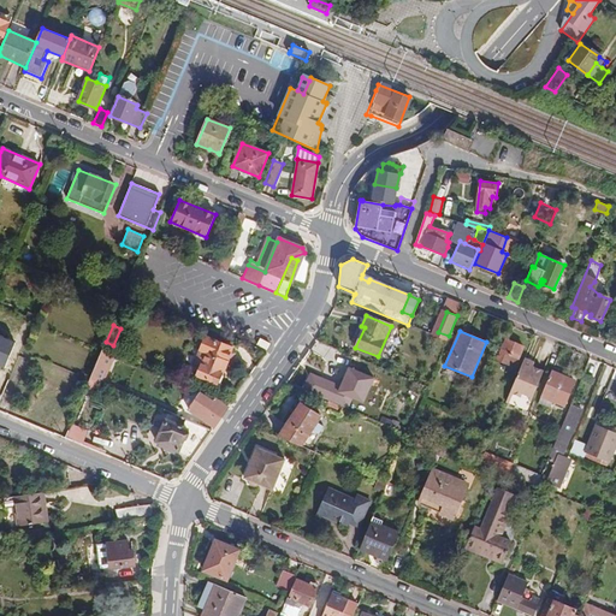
[(0,366),(5,368),(16,342),(0,335),(0,366)]
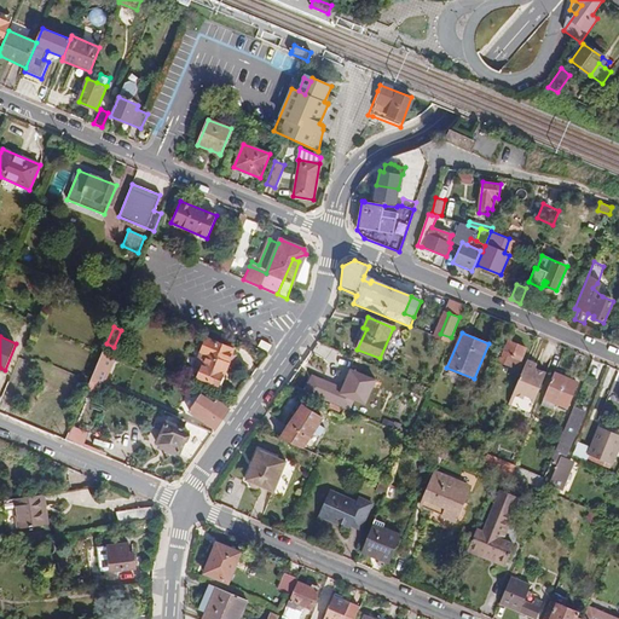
[(207,337),(201,353),(207,356),(197,377),(219,386),(233,350),(207,337)]
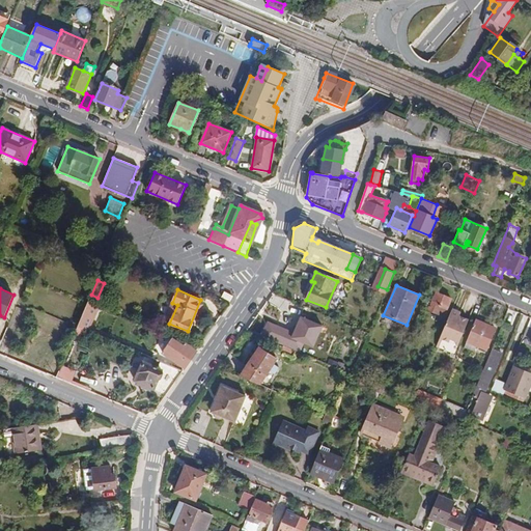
[(434,299),(429,297),(425,306),(429,307),(428,310),(444,316),(451,299),(436,292),(434,299)]
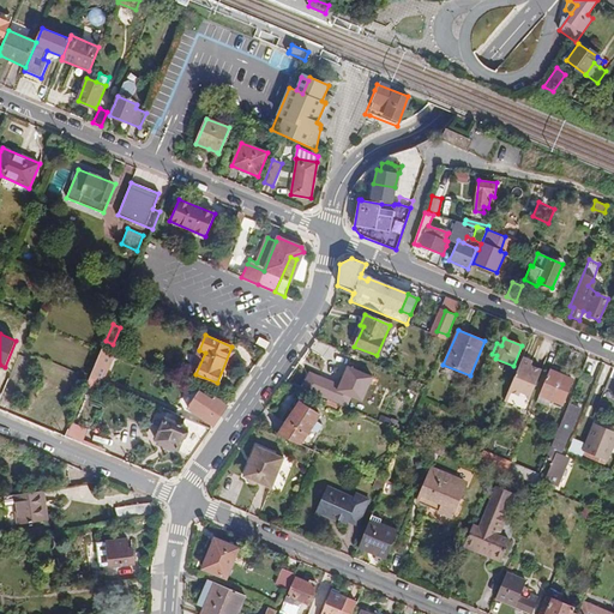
[(90,378),(103,384),(115,356),(102,350),(90,378)]
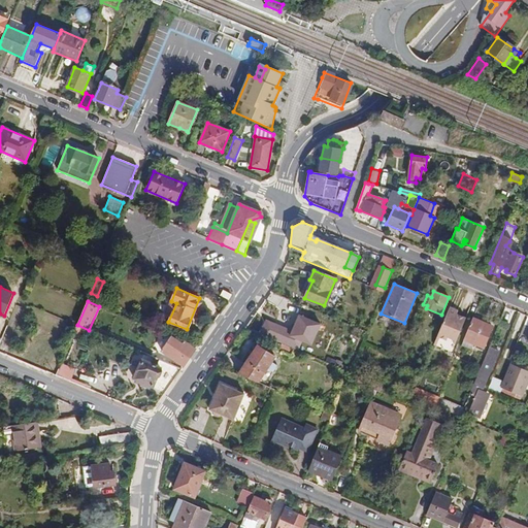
[(312,309),(299,304),(295,312),(308,318),(309,317),(318,320),(321,315),(311,311),(312,309)]
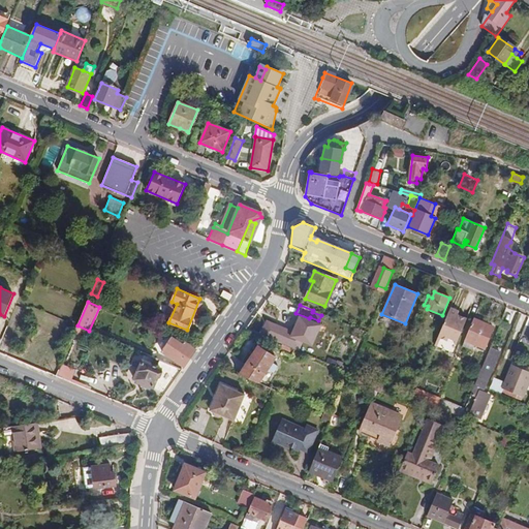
[(291,314),(285,310),(282,314),(280,313),(271,328),(285,337),(288,331),(296,335),(301,325),(288,318),(291,314)]
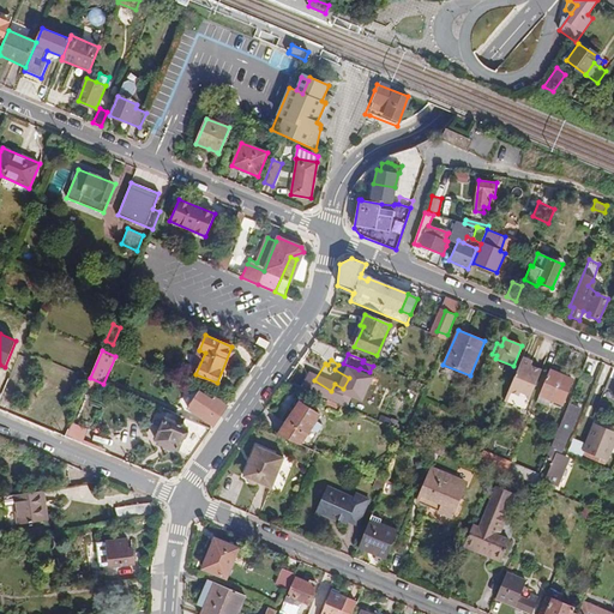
[(531,365),(521,361),(509,391),(529,401),(542,369),(531,365)]
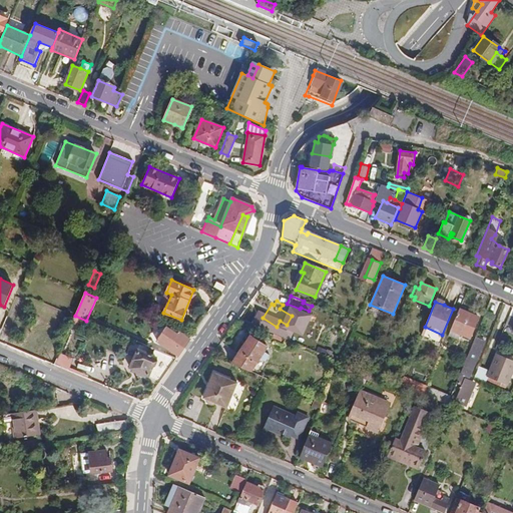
[(479,317),(459,309),(450,331),(470,339),(479,317)]
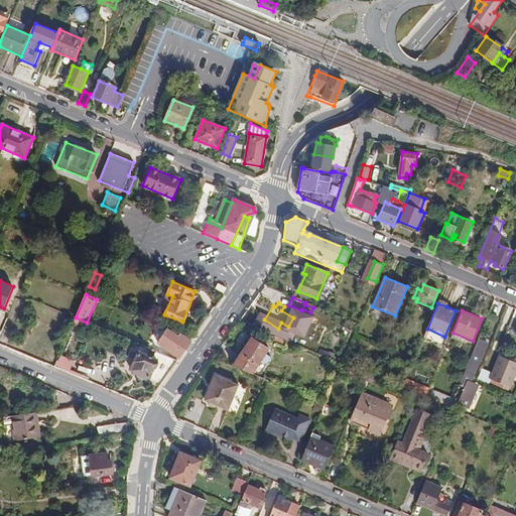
[(7,317),(1,332),(11,336),(17,321),(7,317)]
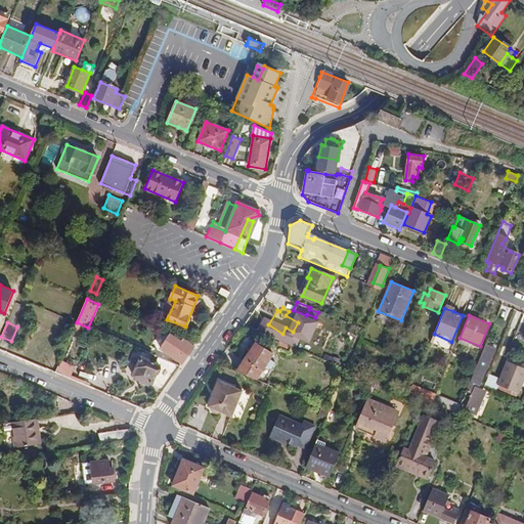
[(17,326),(11,341),(17,344),(24,330),(17,326)]
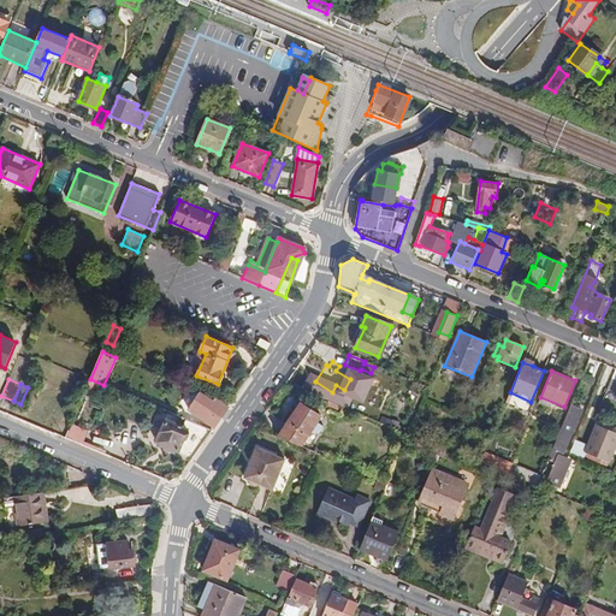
[(214,427),(230,404),(201,392),(189,410),(214,427)]
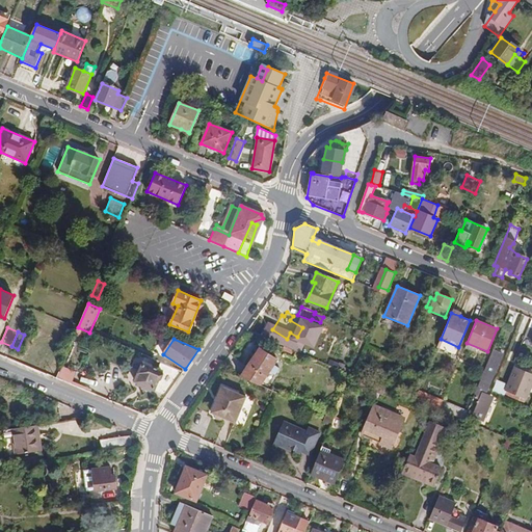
[(290,349),(284,346),(282,351),(292,354),(293,350),(290,349)]
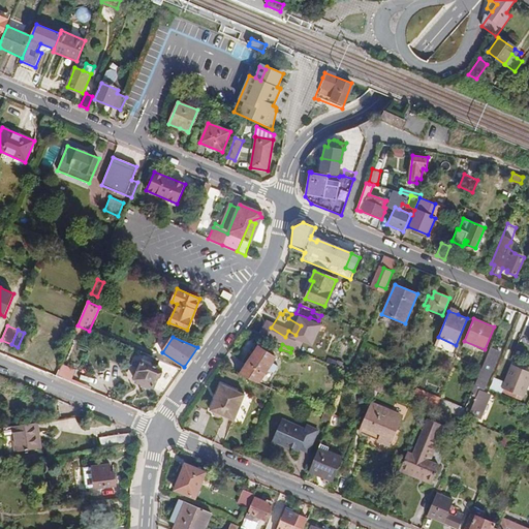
[(275,358),(258,346),(239,375),(258,383),(260,380),(266,384),(271,376),(266,373),(269,368),(274,372),(278,367),(272,363),(275,358)]
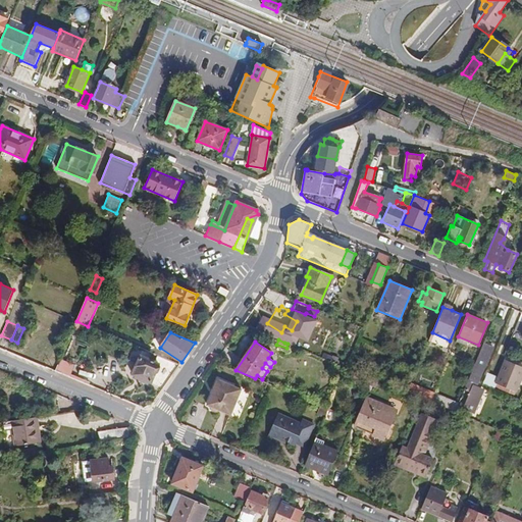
[(477,386),(493,347),(483,343),(463,390),(469,393),(462,410),(475,414),(484,389),(477,386)]
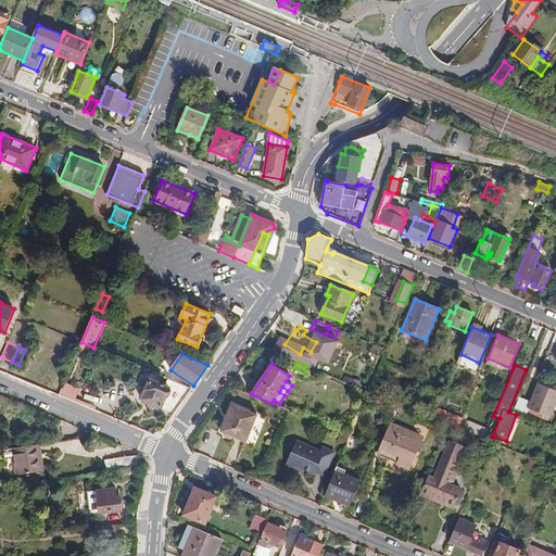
[(544,374),(536,370),(533,376),(542,379),(544,374)]
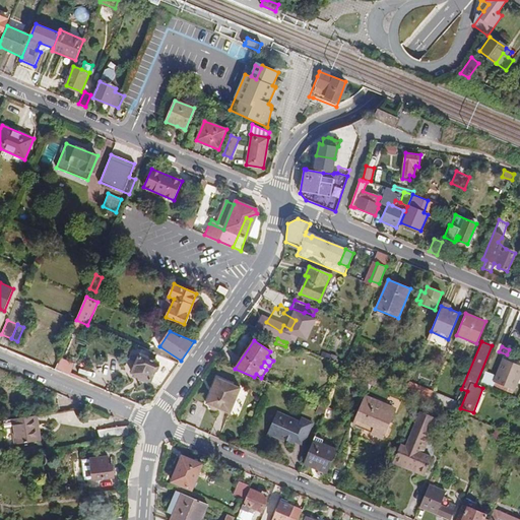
[(179,364),(161,356),(159,363),(140,353),(132,373),(163,387),(179,364)]
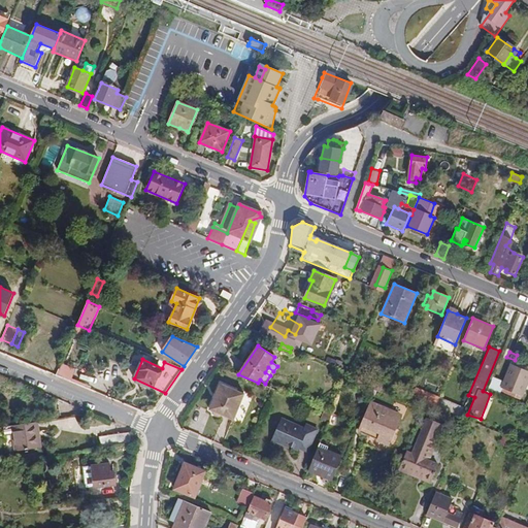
[(58,373),(71,378),(75,368),(62,363),(58,373)]
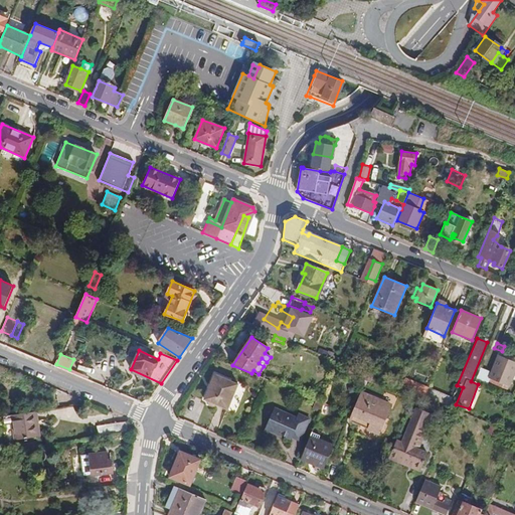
[(514,369),(514,362),(499,356),(490,377),(509,384),(514,369)]
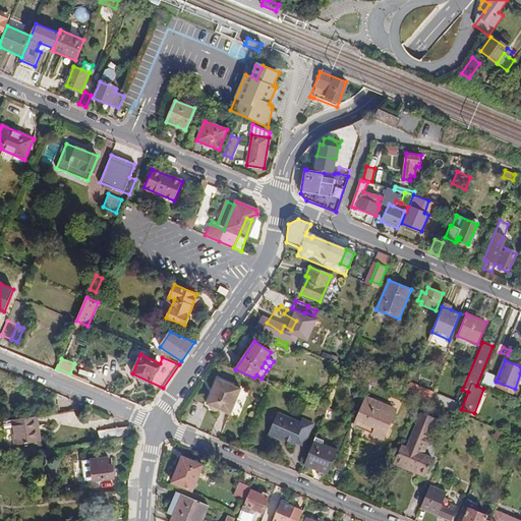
[(354,369),(346,366),(345,367),(343,372),(351,377),(354,369)]
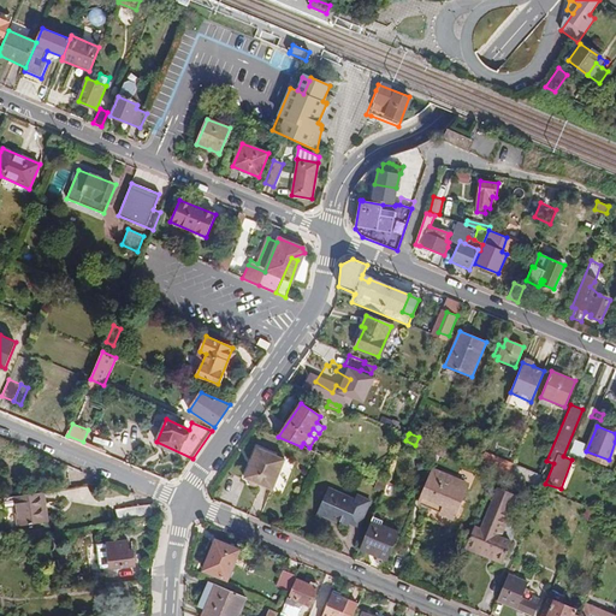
[(465,436),(460,433),(452,451),(457,452),(465,436)]
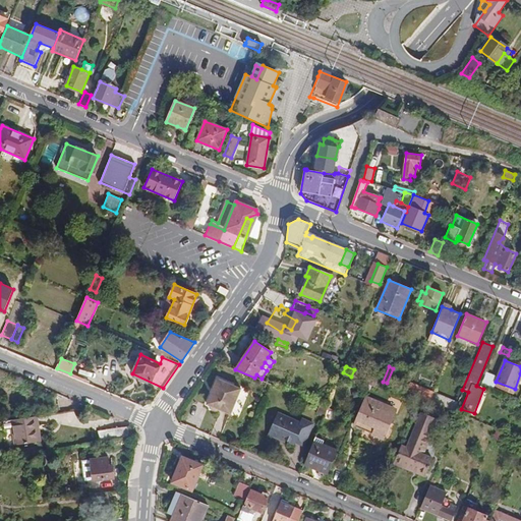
[(368,375),(354,369),(351,377),(366,382),(368,375)]
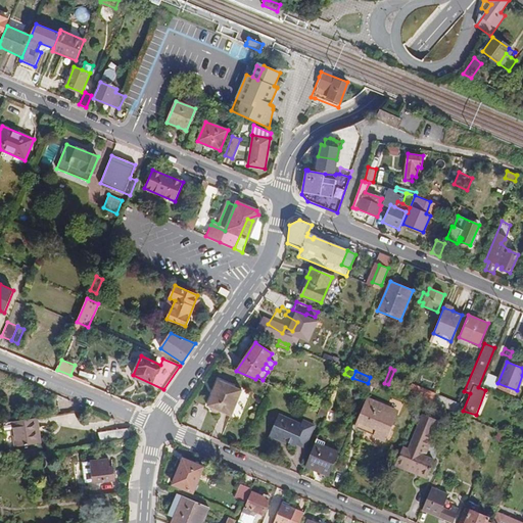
[(414,379),(407,376),(400,390),(408,393),(410,387),(414,379)]
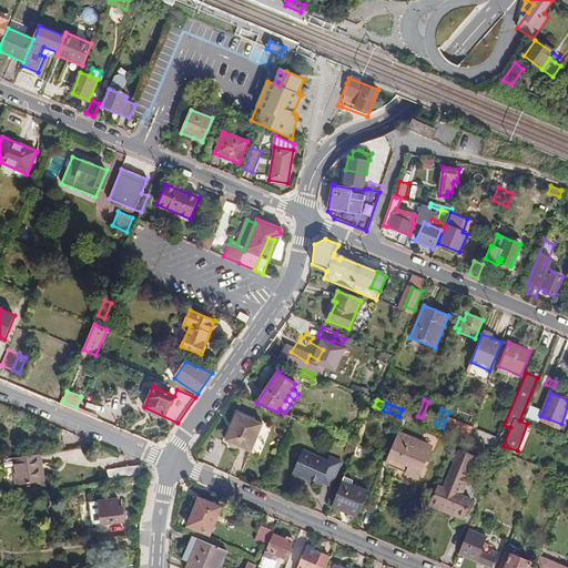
[(413,414),(402,409),(399,416),(398,418),(408,423),(413,414)]
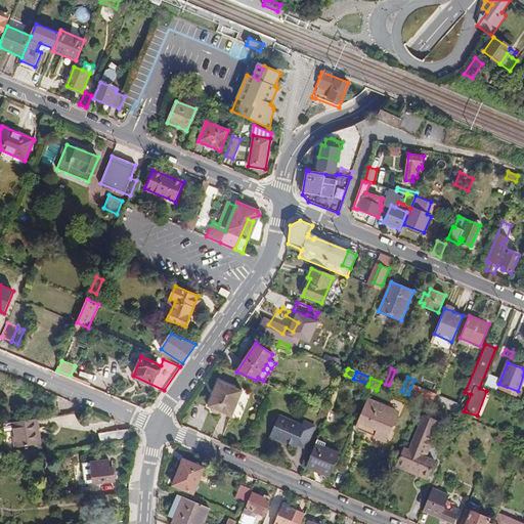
[(495,382),(487,379),(484,386),(492,390),(495,382)]
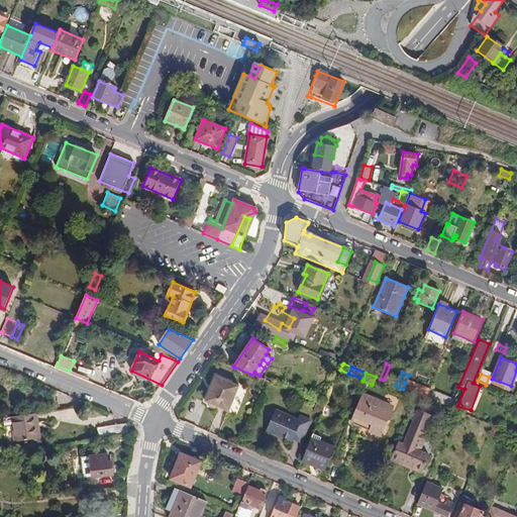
[(239,386),(215,376),(205,401),(207,402),(208,405),(213,407),(216,406),(228,411),(239,386)]
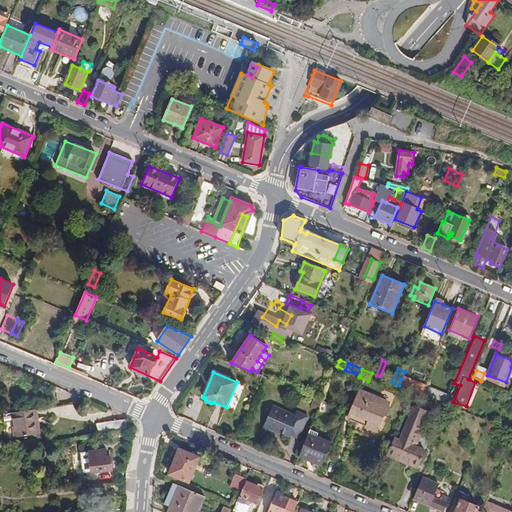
[(506,382),(487,375),(486,378),(488,379),(504,386),(506,382)]
